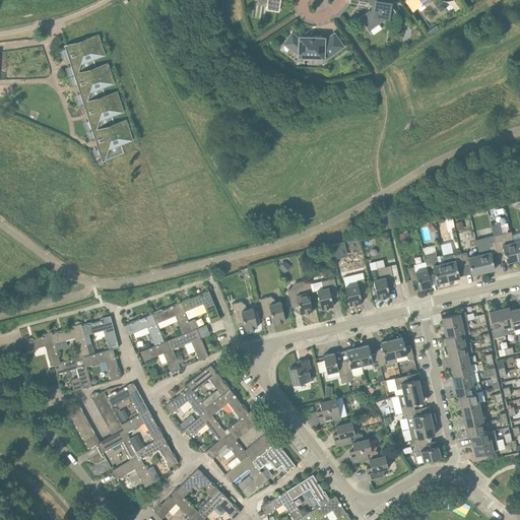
[(260,0),(261,0),(267,1),(266,9),(278,11),(280,0),(260,0)]
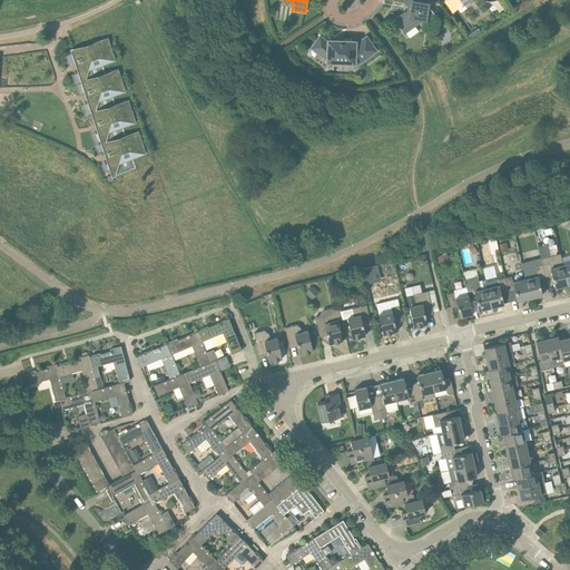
[(426,18),(432,13),(429,7),(429,3),(425,3),(423,0),(402,0),(406,5),(411,6),(410,13),(404,12),(395,20),(404,33),(423,20),(425,21),(426,18)]
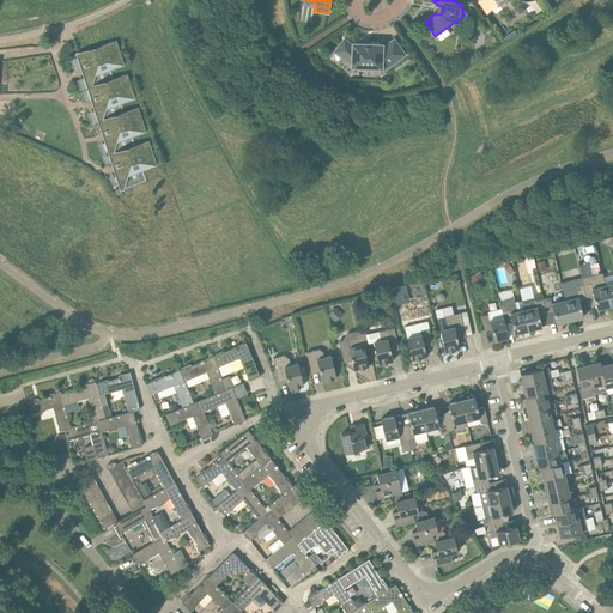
[(538,0),(533,0),(530,1),(534,11),(541,8),(538,0)]
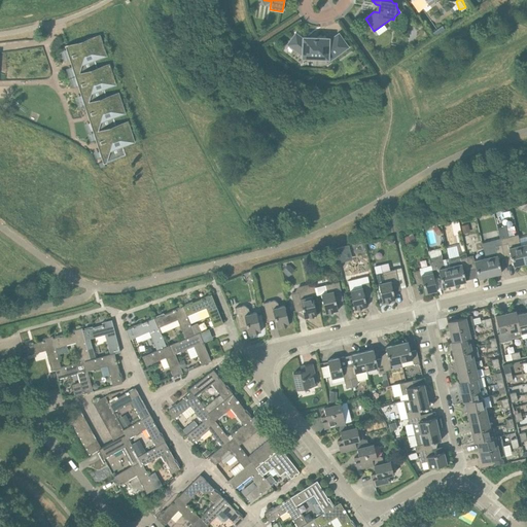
[(442,26),(432,32),(434,35),(444,29),(442,26)]
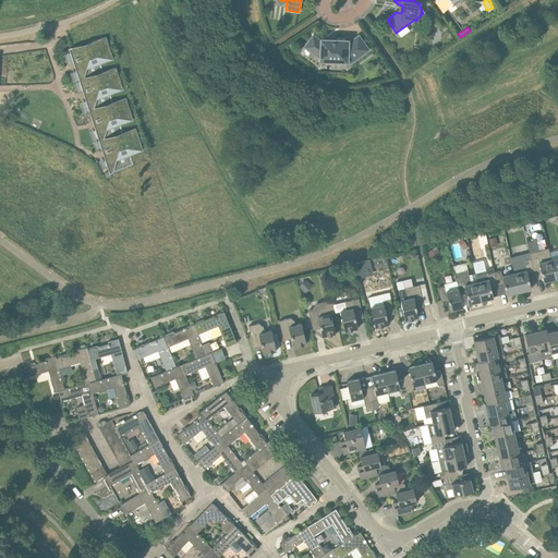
[(322,41),(313,36),(304,47),(320,59),(320,60),(347,61),(348,63),(367,50),(359,36),(347,45),(348,41),(322,40),(322,41)]
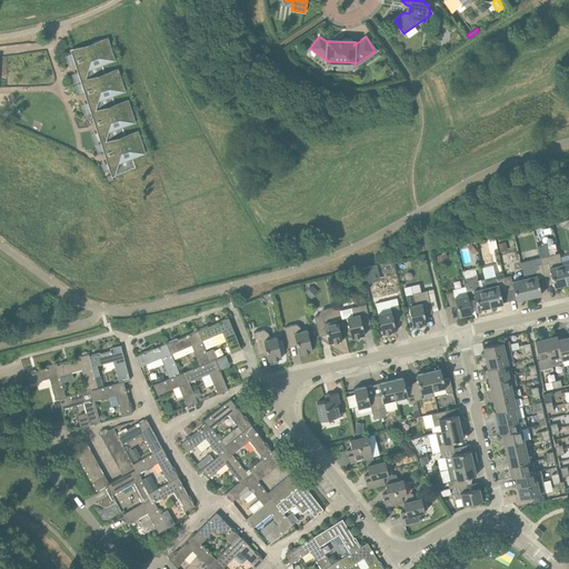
[(73,50),(83,80),(105,73),(102,65),(113,60),(107,39),(73,50)]
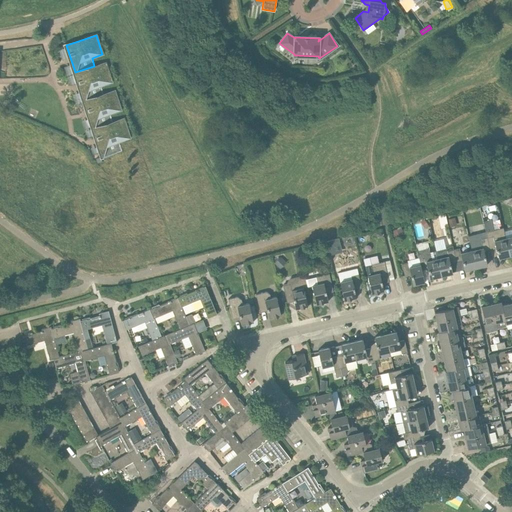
[(94,66),(75,72),(84,100),(103,94),(101,86),(111,82),(105,63),(94,66)]
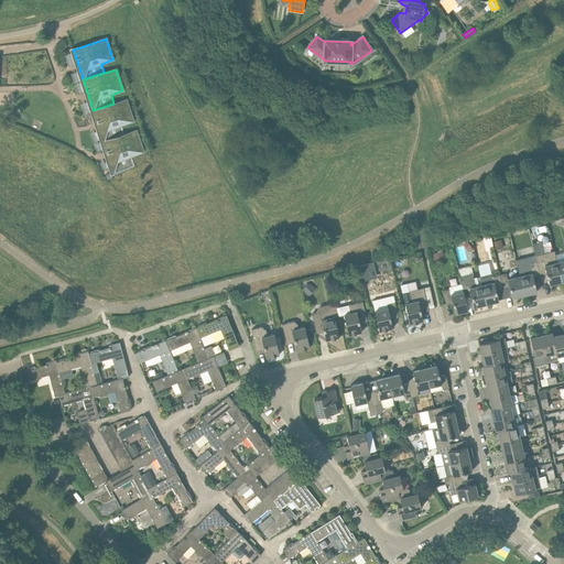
[(114,104),(93,110),(102,141),(125,134),(121,126),(133,121),(126,100),(114,104)]
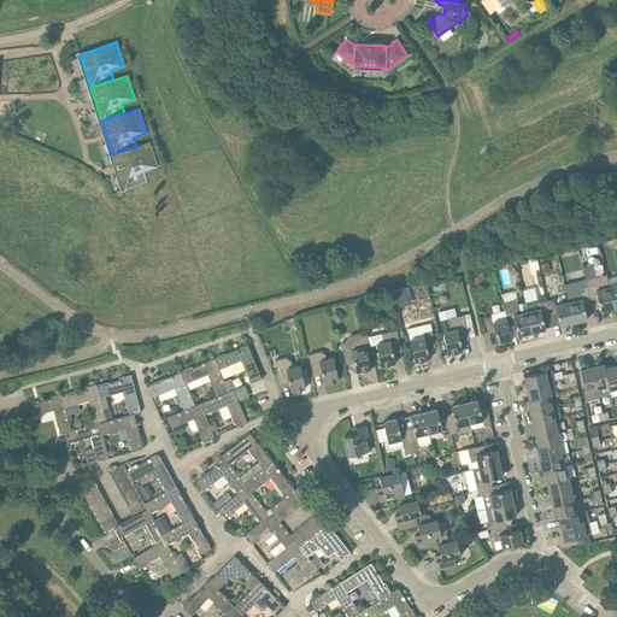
[(136,147),(112,154),(124,191),(147,182),(144,171),(157,166),(148,144),(136,147)]
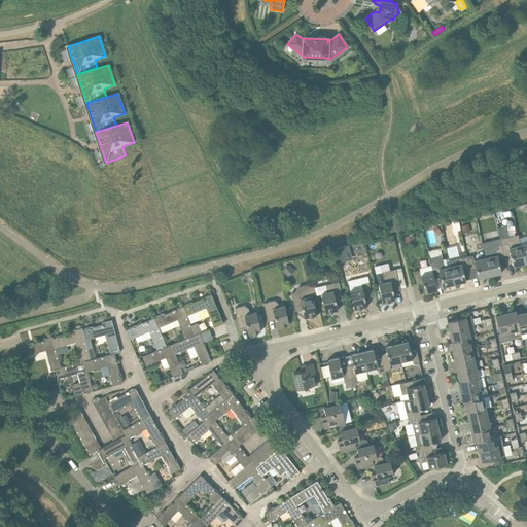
[(469,233),(468,224),(461,225),(463,234),(469,233)]
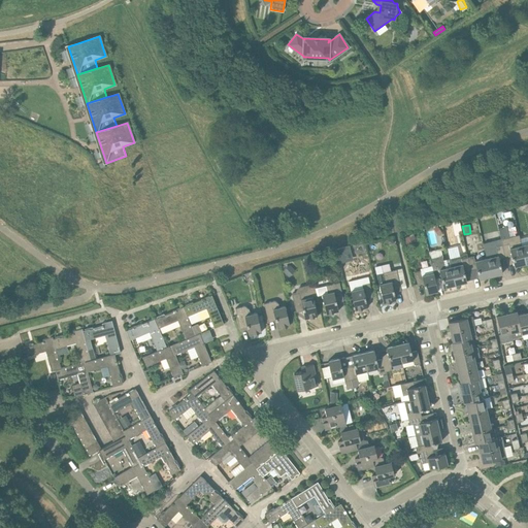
[(441,233),(437,226),(434,227),(433,228),(438,235),(441,233)]
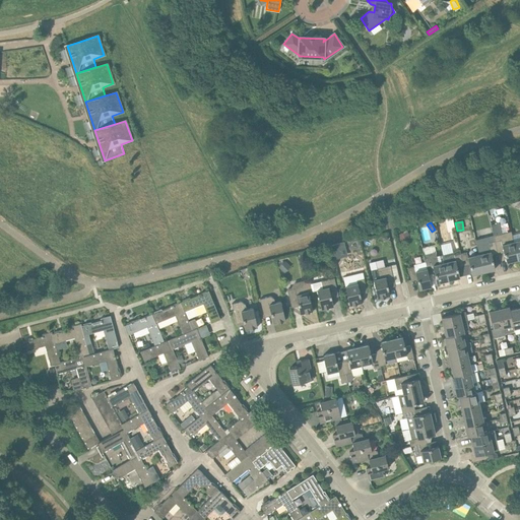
[(518,260),(514,242),(511,232),(506,233),(502,234),(499,222),(491,224),(494,236),(495,242),(498,254),(504,252),(506,262),(518,260)]
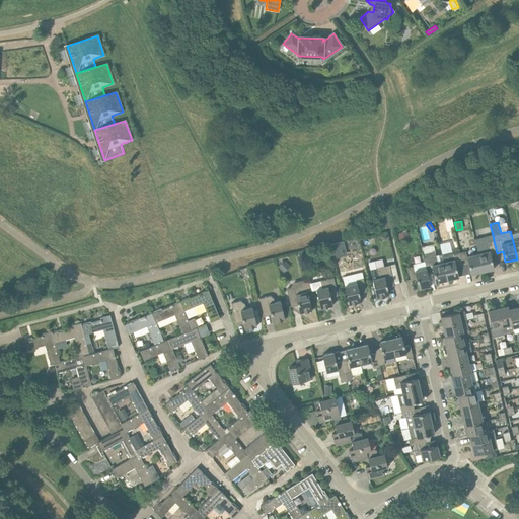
[(406,230),(396,234),(399,240),(409,235),(406,230)]
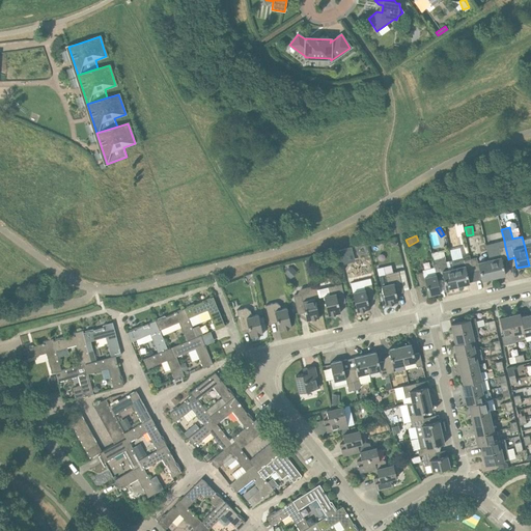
[(508,259),(505,247),(499,248),(500,252),(497,253),(495,254),(496,258),(490,260),(494,278),(505,275),(502,260),(508,259)]
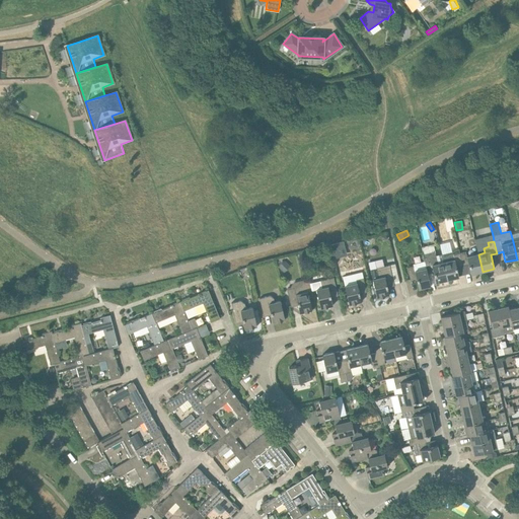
[(335,254),(345,252),(343,245),(332,247),(335,254)]
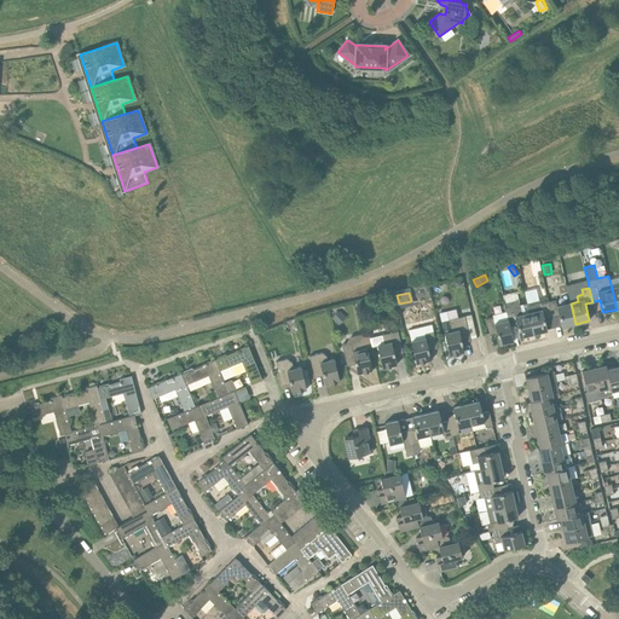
[(528,313),(533,334),(548,330),(544,318),(551,317),(548,302),(547,298),(539,300),(526,304),(528,313)]
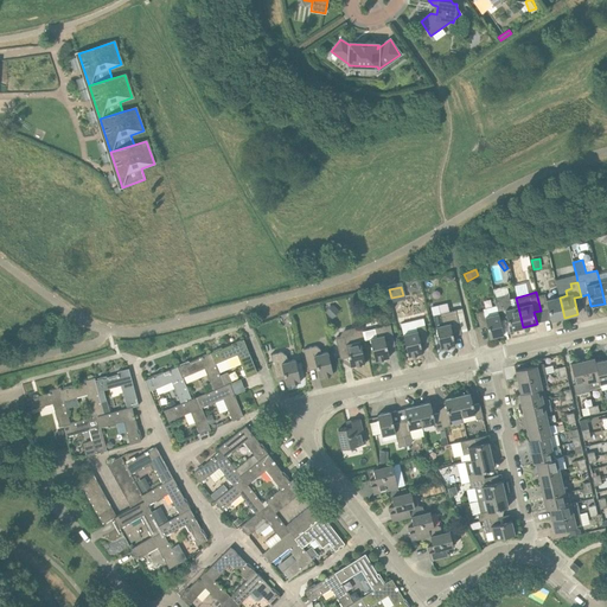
[(537,296),(541,311),(548,310),(550,321),(564,318),(560,298),(547,300),(544,294),(537,296)]
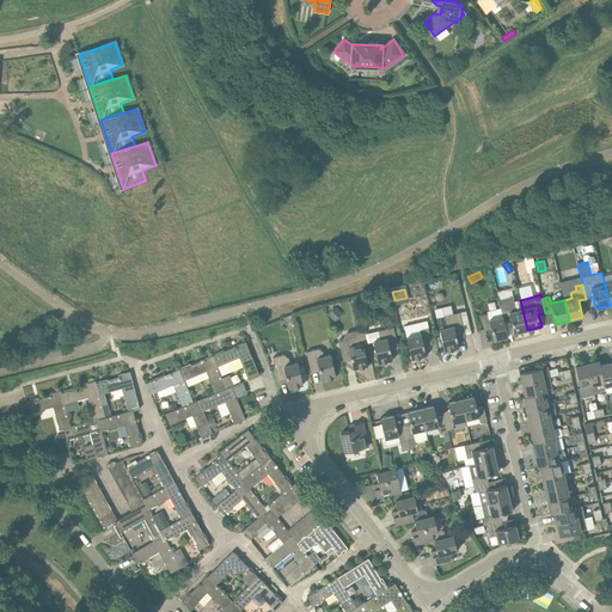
[(503,323),(505,323),(510,322),(514,334),(527,330),(522,310),(520,300),(513,301),(513,299),(510,298),(499,300),(501,308),(503,323)]
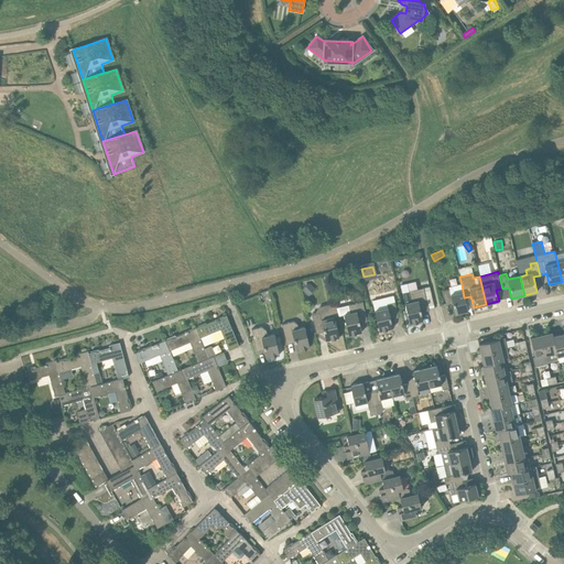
[(308,283),(302,290),(308,295),(315,290),(308,283)]
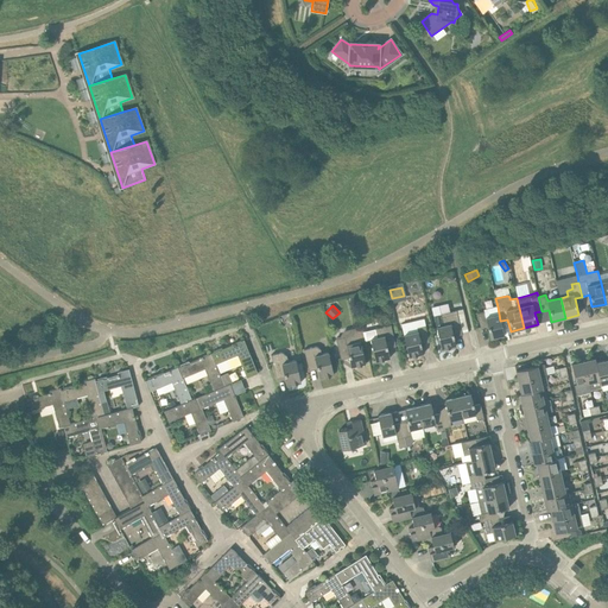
[(505,335),(501,321),(500,321),(498,306),(483,309),(485,311),(477,314),(480,328),(488,327),(491,339),(505,335)]
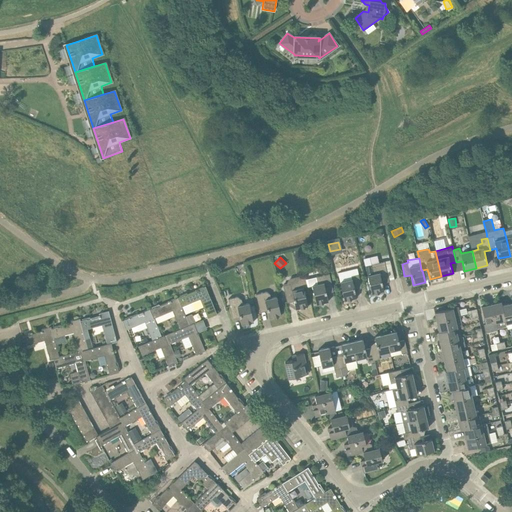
[(389,282),(385,264),(372,267),(371,265),(365,266),(368,276),(372,294),(384,292),(382,283),(389,282)]
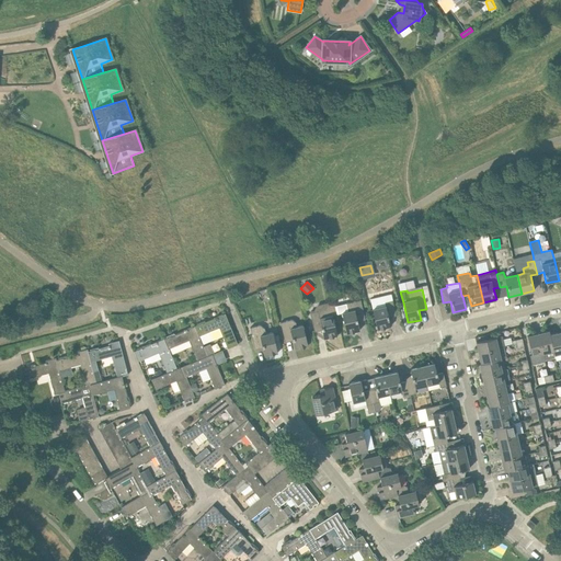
[(346,333),(359,331),(357,322),(365,320),(361,300),(346,304),(348,311),(342,313),(346,333)]
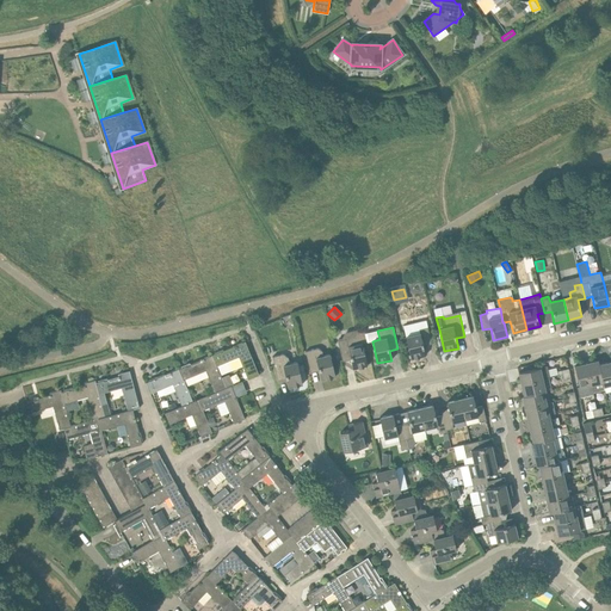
[(411,359),(425,356),(424,346),(432,344),(427,327),(419,329),(420,333),(406,337),(411,359)]
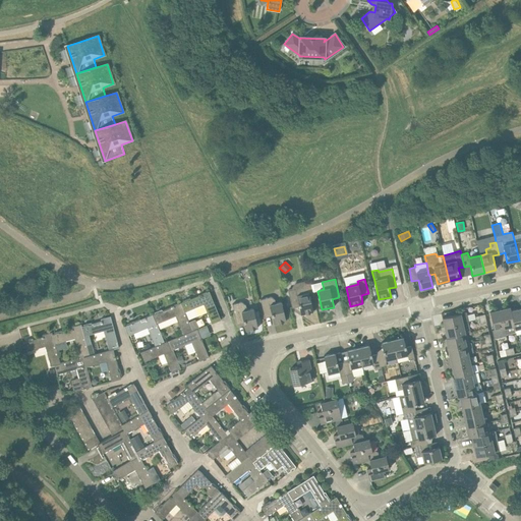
[(297,296),(295,289),(288,291),(292,308),(299,306),(301,314),(313,311),(308,293),(297,296)]
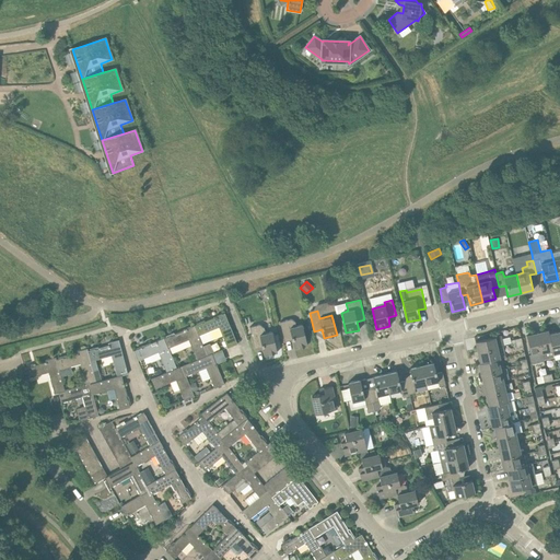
[(194,326),(198,336),(219,327),(228,348),(237,343),(224,313),(217,316),(214,317),(205,322),(205,323),(201,324),(201,323),(194,326)]
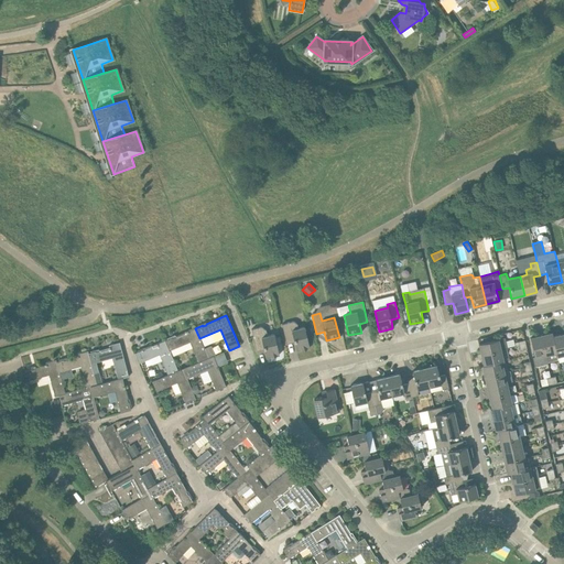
[(299,328),(297,324),(293,322),(282,324),(286,344),(294,343),(296,351),(310,348),(305,327),(299,328)]
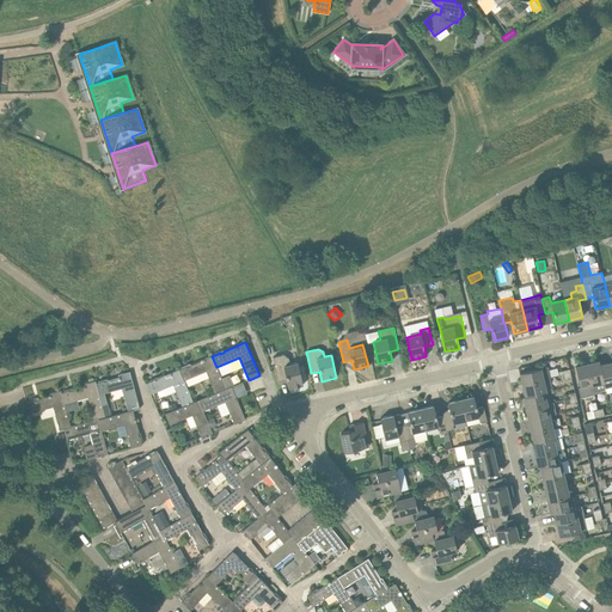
[(291,365),(288,359),(283,355),(273,357),(274,365),(277,381),(287,379),(289,389),(303,385),(298,363),(291,365)]
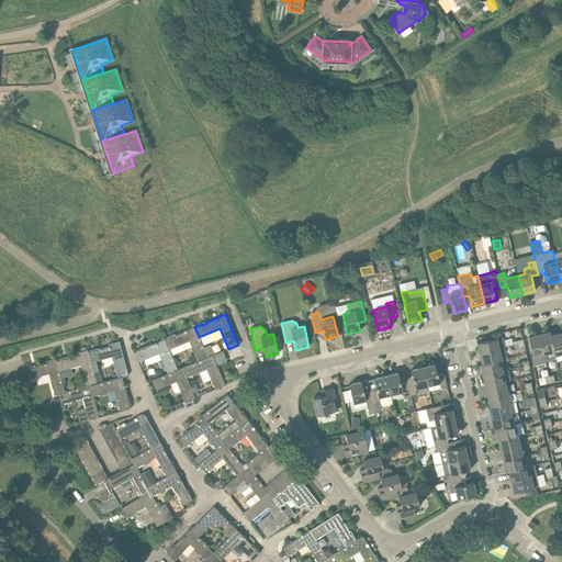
[(203,347),(199,337),(194,327),(188,329),(186,330),(175,335),(176,336),(172,337),(171,336),(165,339),(168,350),(189,341),(197,361),(208,357),(203,347)]
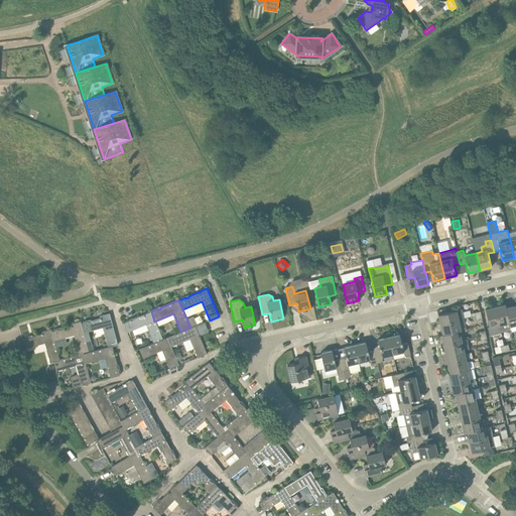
[(495,307),(501,332),(511,330),(509,323),(505,304),(495,307)]
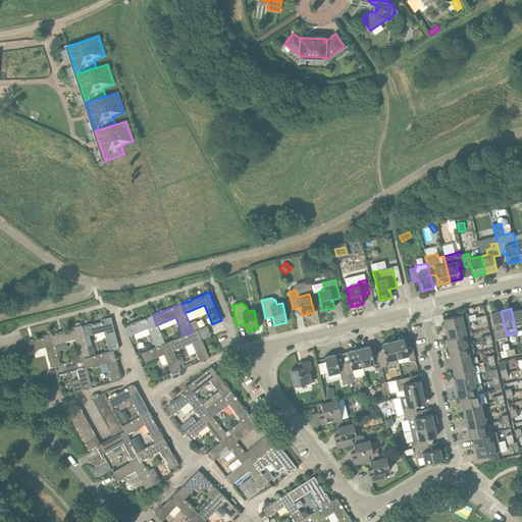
[(511,308),(515,326),(516,329),(521,327),(521,311),(521,309),(512,312),(511,308)]
